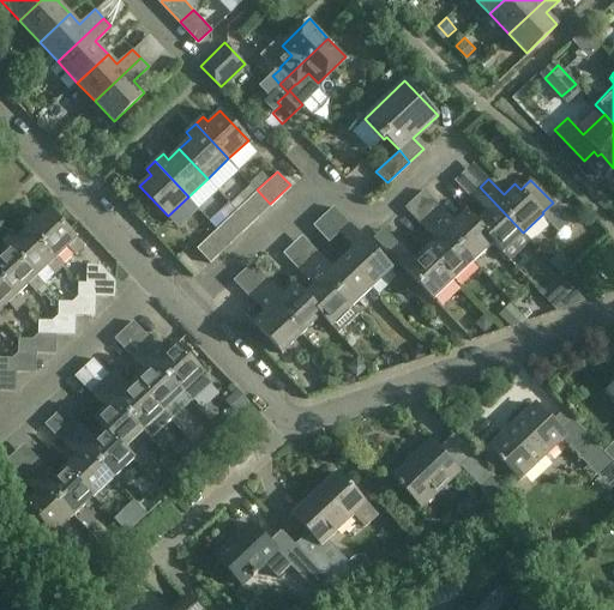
[(480,187),(470,195),(486,211),(476,221),(476,222),(494,240),(494,241),(509,257),(529,239),(523,233),(480,187)]
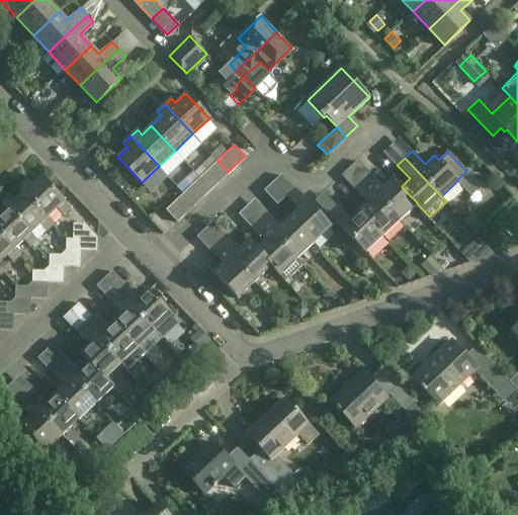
[(363,180),(370,174),(357,159),(350,166),(363,180)]
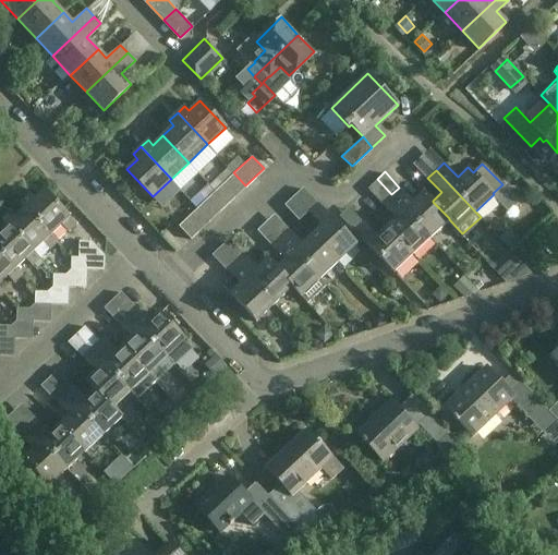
[(245,185),(233,172),(215,190),(227,203),(245,185)]
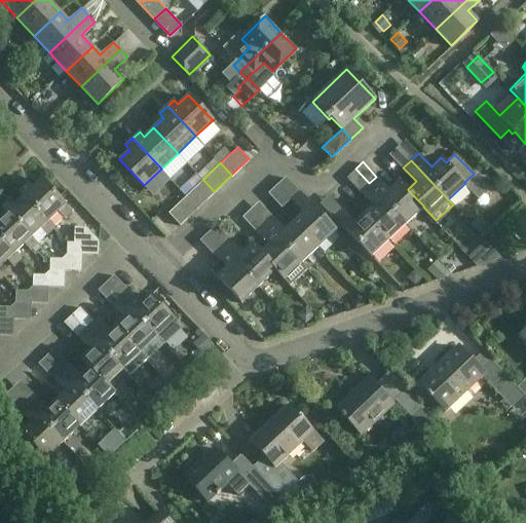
[(376,177),(369,183),(406,222),(423,206),(408,190),(408,189),(399,180),(388,190),(376,177)]
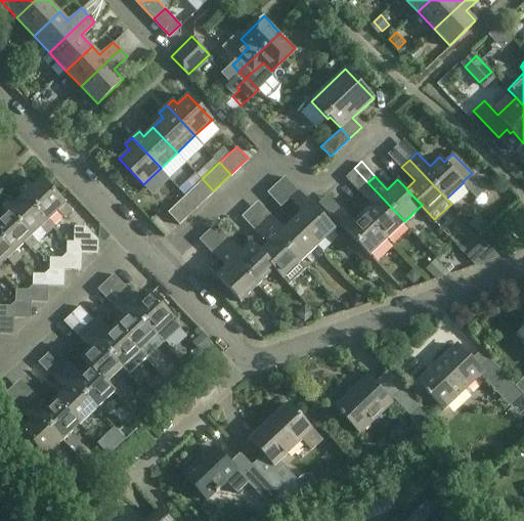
[(71,209),(41,177),(31,187),(26,182),(18,189),(24,193),(24,194),(25,193),(48,219),(58,209),(63,215),(71,209)]
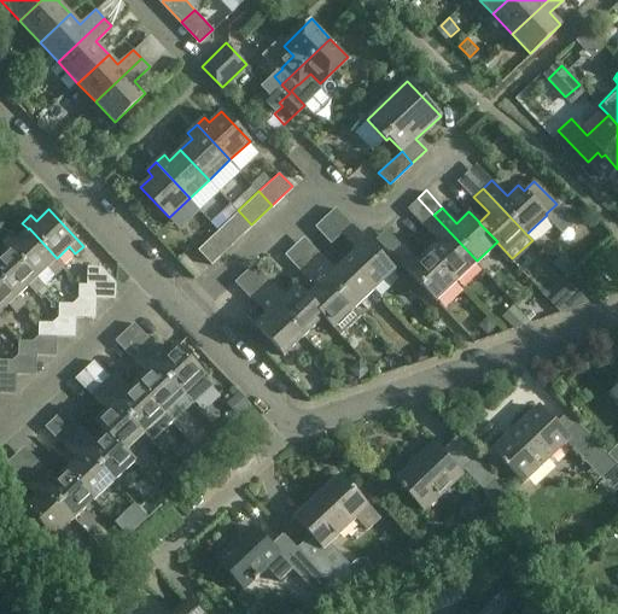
[(228,220),(242,234),(251,224),(238,210),(228,220)]
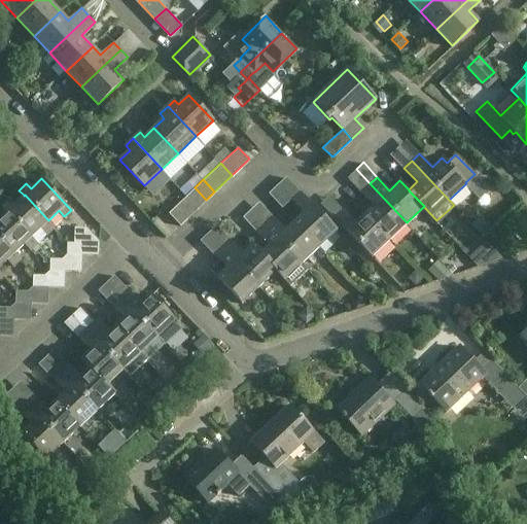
[(407,222),(370,183),(361,191),(374,205),(365,213),(389,239),(407,222)]
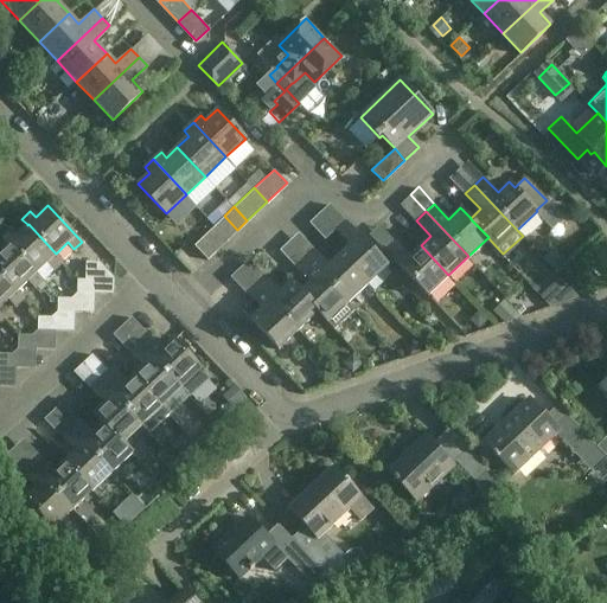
[(344,219),(336,228),(350,244),(339,254),(368,283),(387,264),(344,219)]
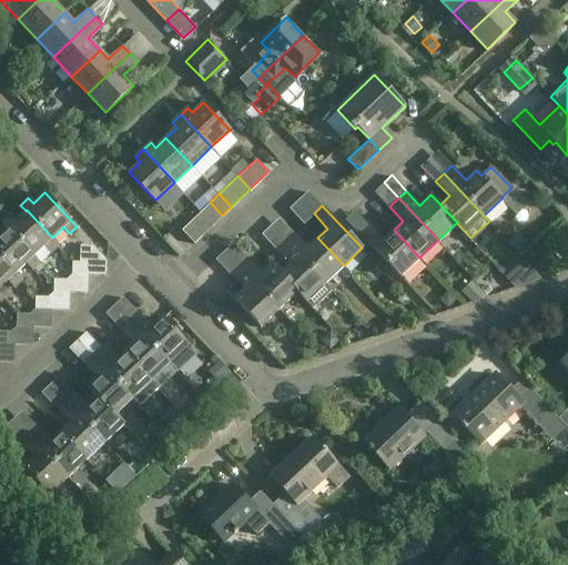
[(26,211),(26,210),(14,220),(10,214),(2,222),(7,228),(8,228),(33,255),(44,244),(51,251),(59,244),(52,238),(27,210),(26,211)]
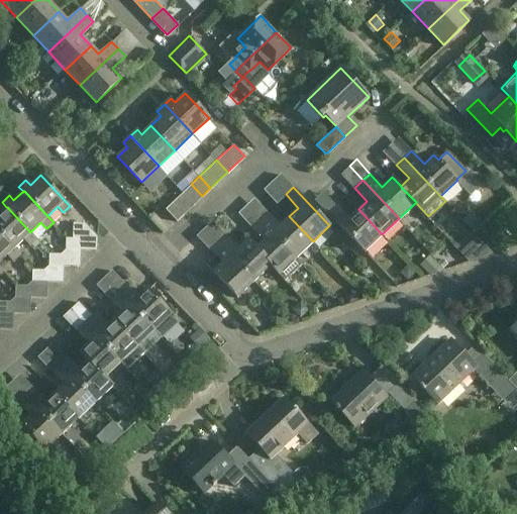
[(193,204),(182,192),(166,208),(177,220),(193,204)]
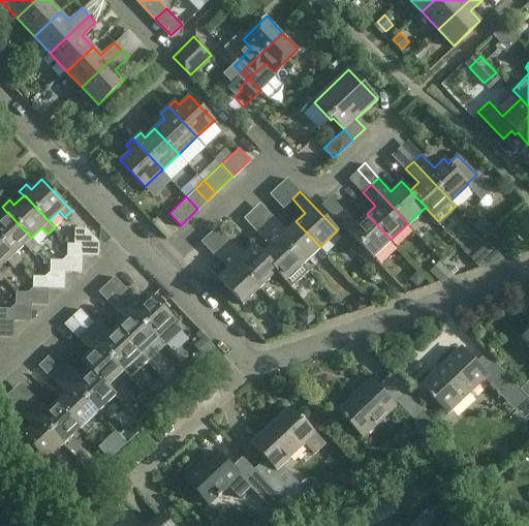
[(356,223),(344,210),(336,217),(373,257),(391,240),(367,214),(356,223)]
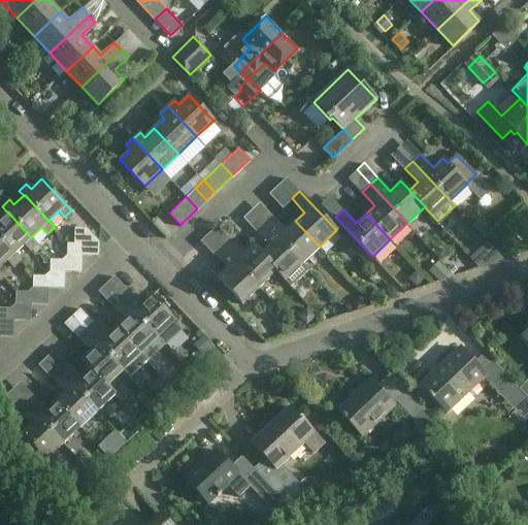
[(7,211),(6,211),(0,217),(0,237),(13,253),(24,243),(30,250),(37,242),(32,237),(31,237),(7,211)]
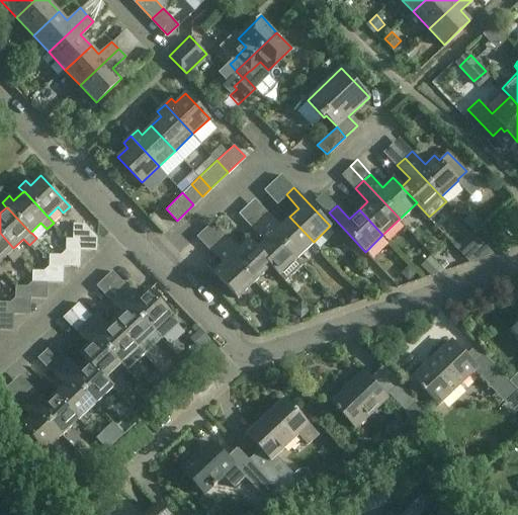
[(473,229),(482,221),(472,211),(463,220),(473,229)]
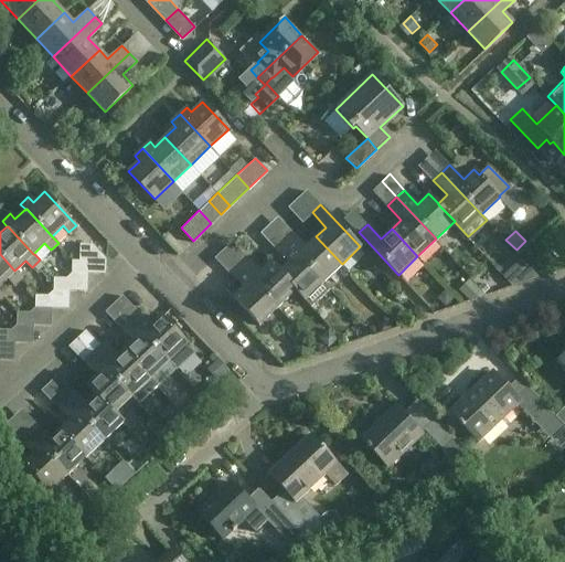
[(291,232),(284,239),(323,281),(342,264),(316,236),(306,246),(291,232)]
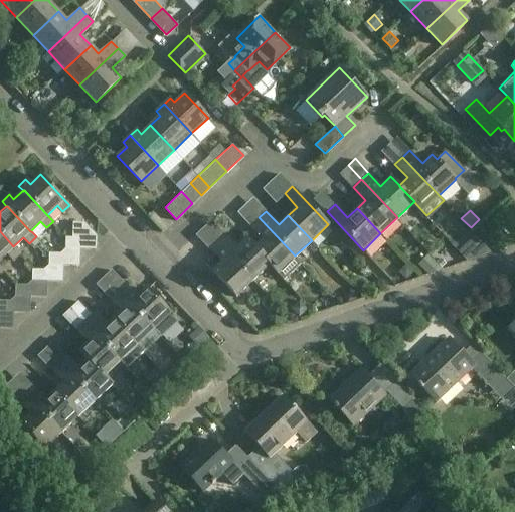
[(295,256),(259,217),(250,225),(264,238),(254,246),(255,246),(254,247),(270,263),(271,264),(270,264),(278,273),(295,256)]
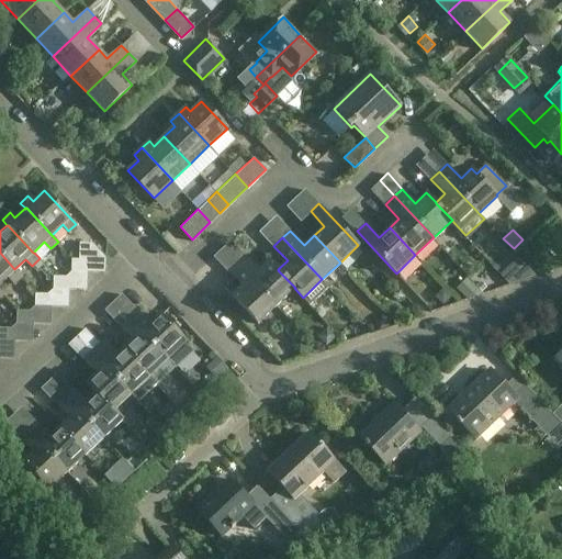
[(0,282),(8,276),(13,282),(21,276),(15,269),(15,270),(14,269),(0,253),(0,282)]
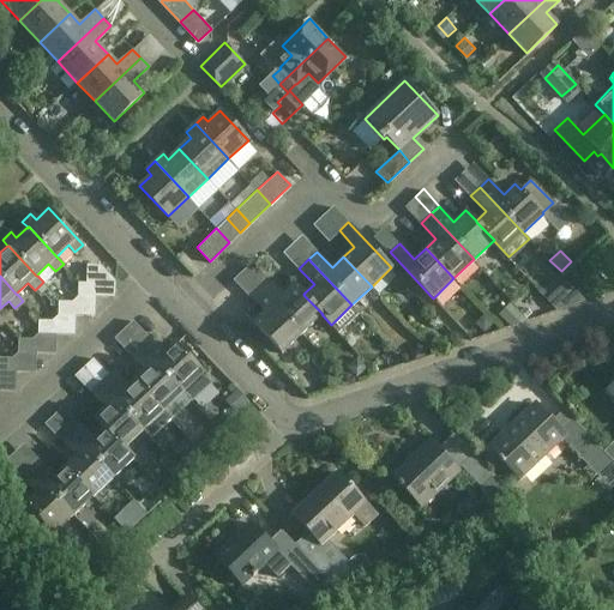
[(282,295),(268,278),(259,287),(302,332),(321,313),(304,295),(305,294),(304,294),(294,283),(282,295)]
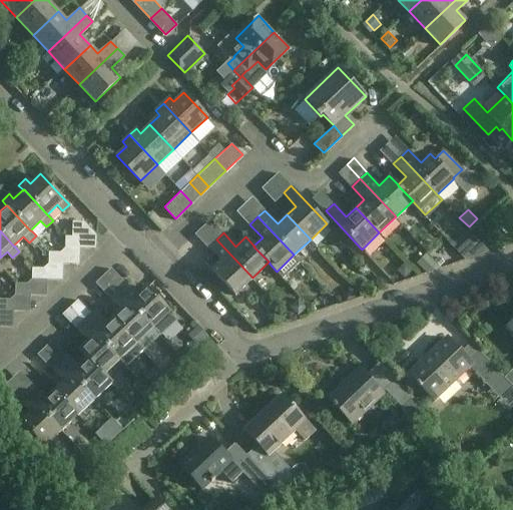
[(456,248),(466,259),(489,249),(473,232),(456,248)]
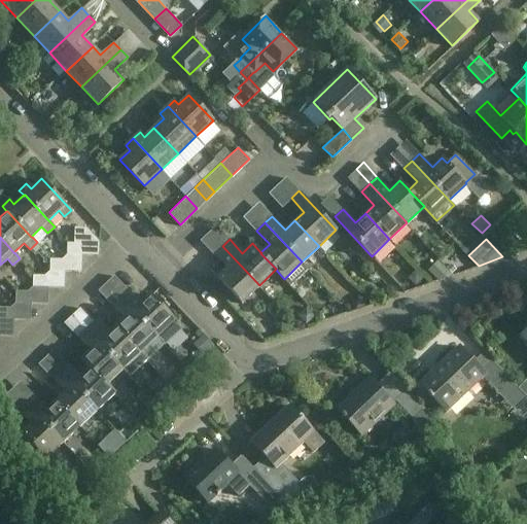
[(67,252),(79,253),(79,242),(74,241),(68,241),(67,252)]
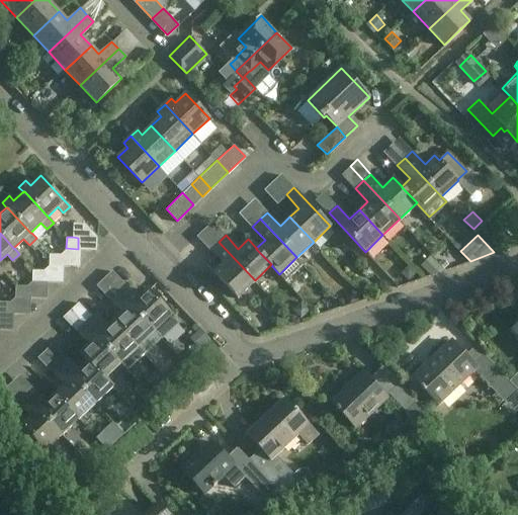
[(219,242),(210,249),(223,263),(213,271),(238,296),(255,280),(219,242)]
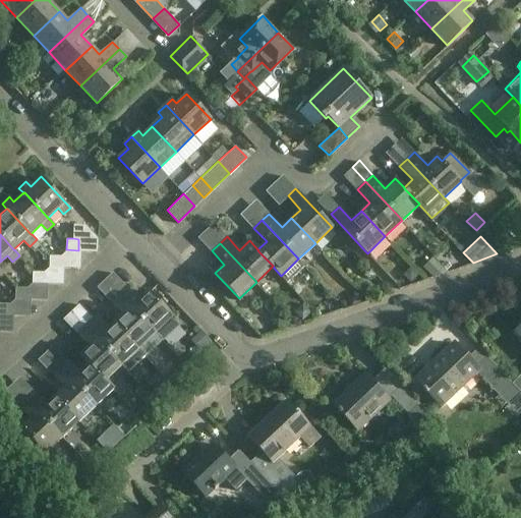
[(50,254),(49,266),(62,266),(62,254),(50,254)]
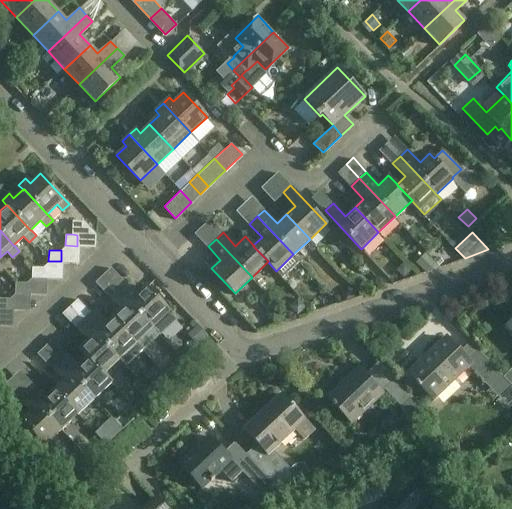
[(426,272),(440,266),(425,252),(416,262),(426,272)]
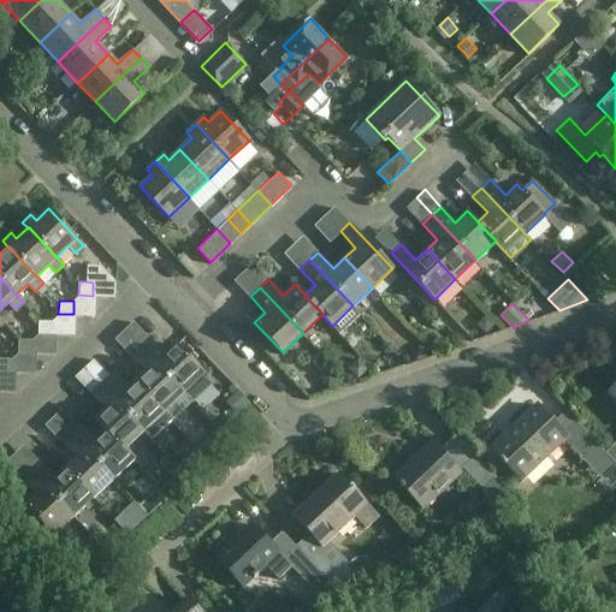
[(53,332),(53,320),(39,319),(39,332),(53,332)]
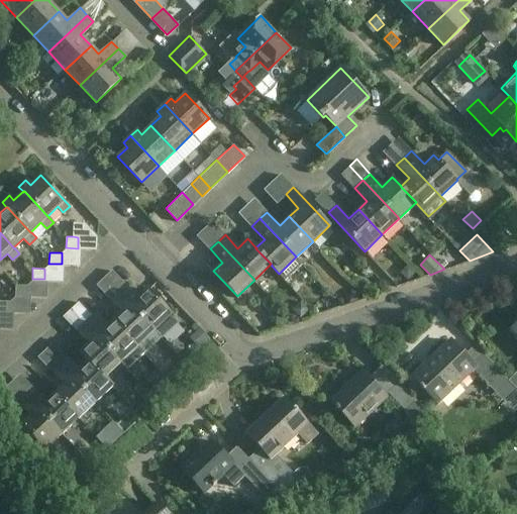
[(118,291),(125,284),(112,270),(104,277),(118,291)]
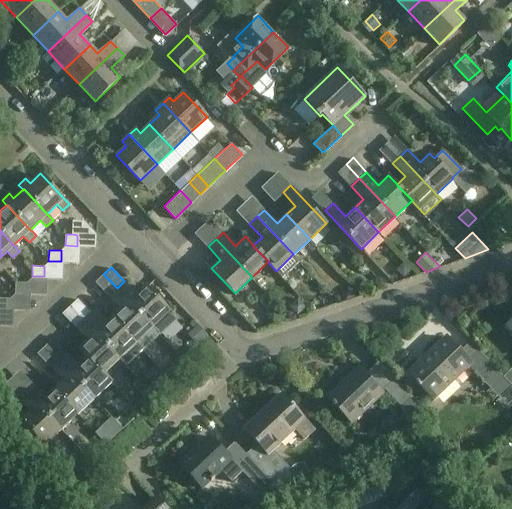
[(27,292),(27,281),(16,281),(15,292),(27,292)]
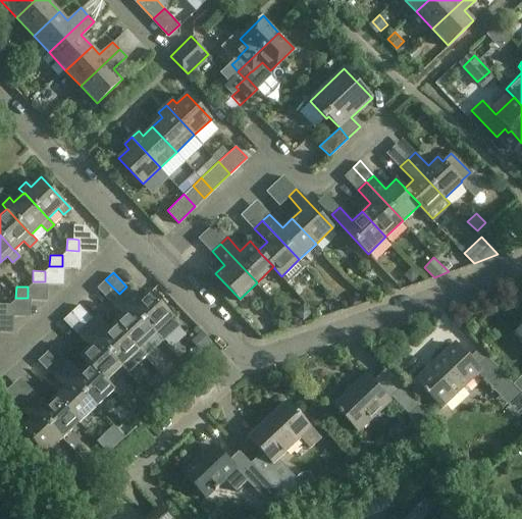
[(126,287),(119,294),(156,332),(159,329),(166,336),(180,323),(173,316),(149,291),(139,300),(126,287)]
